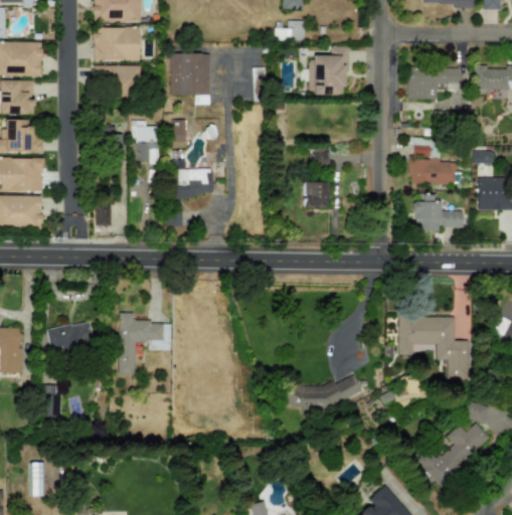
[(139,0),(93,0),(94,21),(140,21),(139,0)]
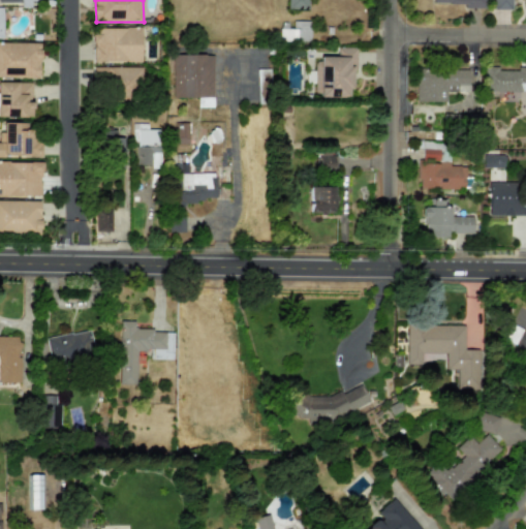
[(313,40),(312,21),(296,21),(296,28),(281,29),(281,41),(313,40)]
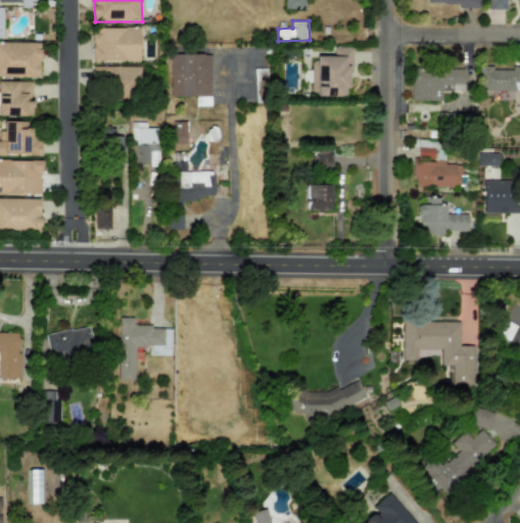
[(141,61),(141,28),(94,28),(94,60),(141,61)]
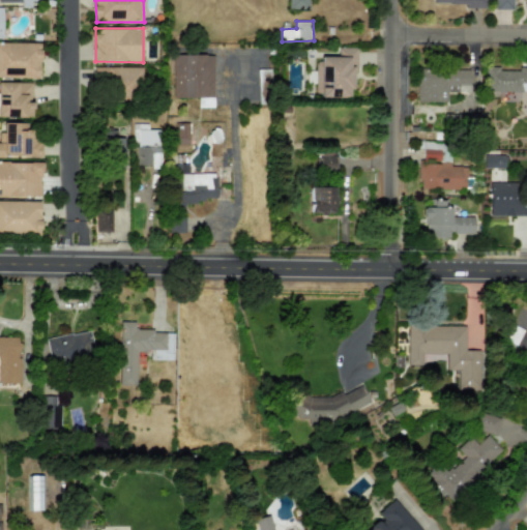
[(42,42),(0,41),(0,77),(41,78),(42,42)]
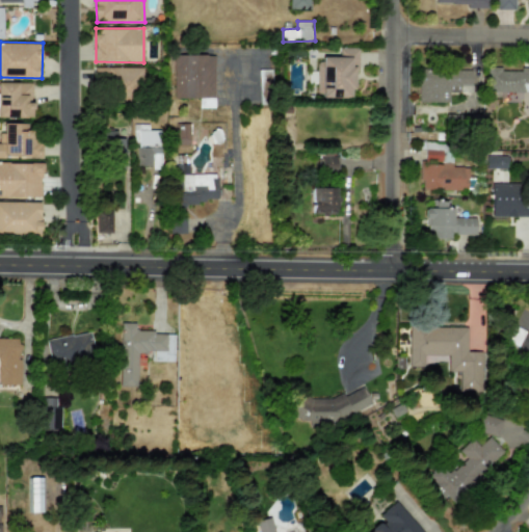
[(354,98),(354,69),(361,69),(361,48),(342,48),(341,57),(319,57),(319,97),(354,98)]
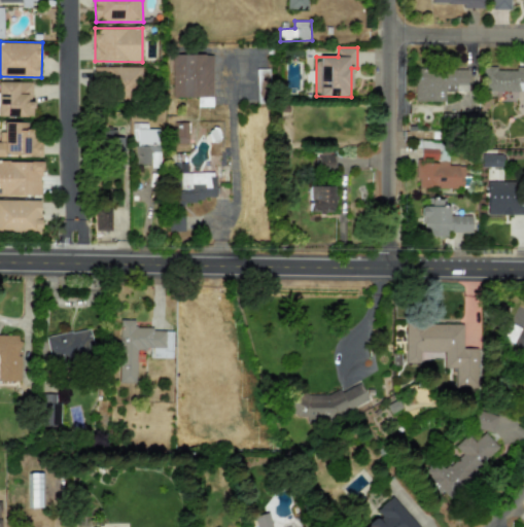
[(97,66),(97,84),(111,84),(111,100),(142,100),(142,67),(97,66)]
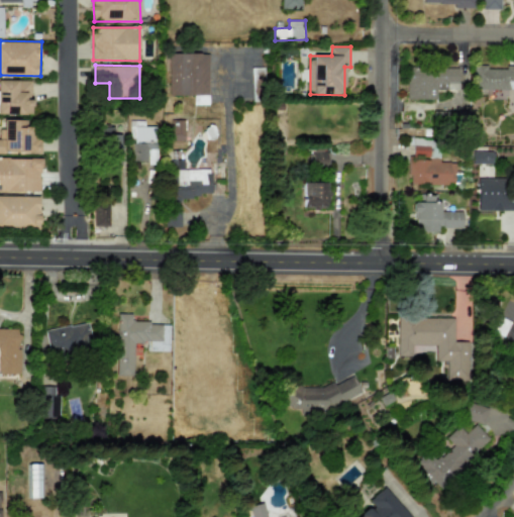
[(513,65),(508,65),(508,68),(477,67),(476,89),(513,89),(513,65)]
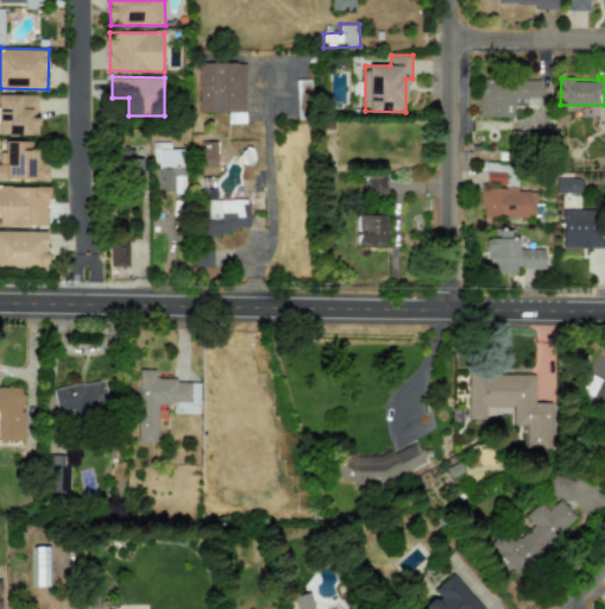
[(312,80),(298,80),(300,101),(313,100),(312,80)]
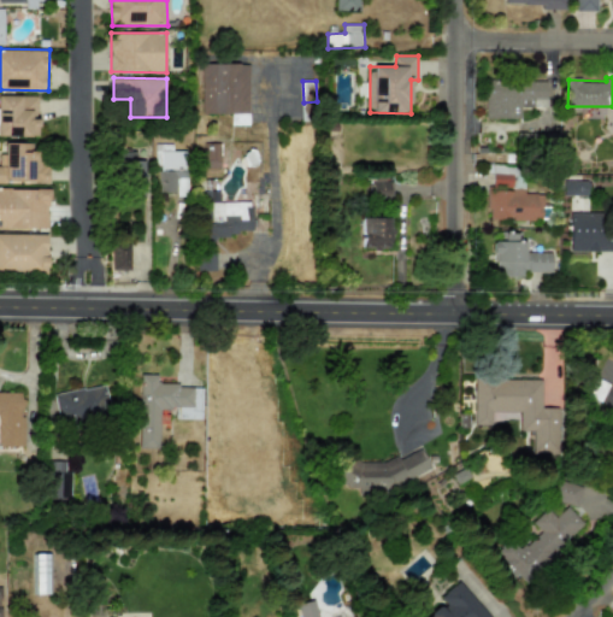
[(549,107),(549,82),(488,81),(488,118),(523,119),(523,107),(549,107)]
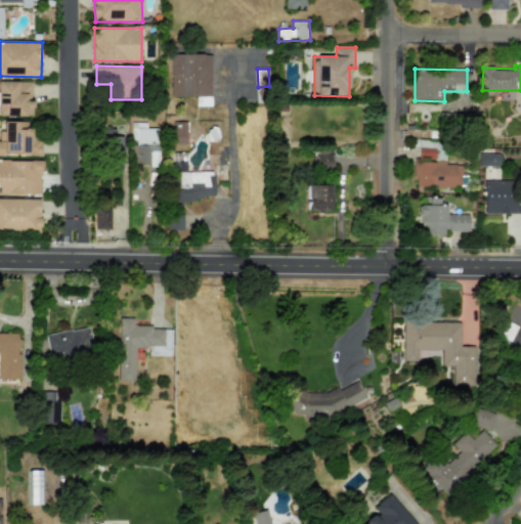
[(34,82),(0,81),(0,115),(33,116),(34,82)]
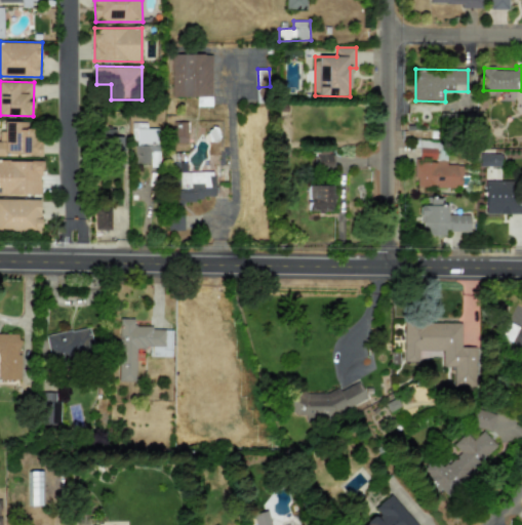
[(0,155),(41,155),(40,128),(29,128),(28,121),(5,122),(6,131),(1,131),(1,142),(0,140),(0,155)]
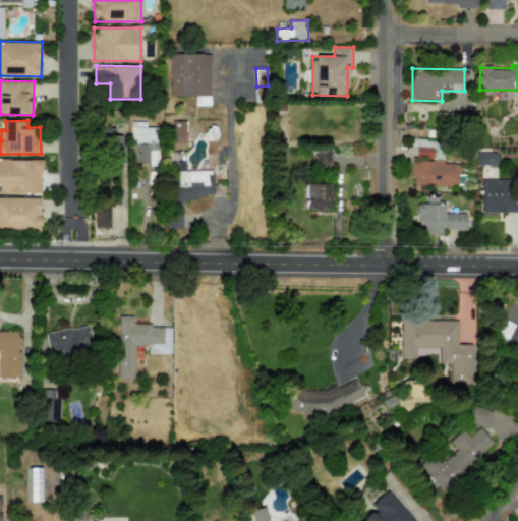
[(187,120),(174,121),(174,142),(188,142),(187,120)]
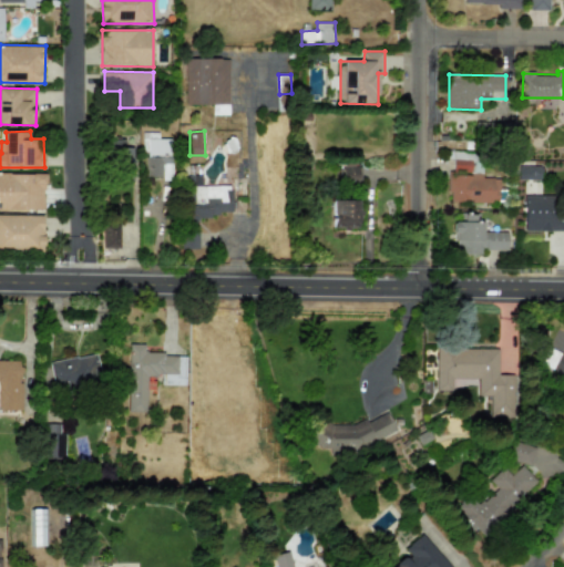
[(135,147),(126,147),(126,140),(114,138),(113,172),(135,173),(135,147)]
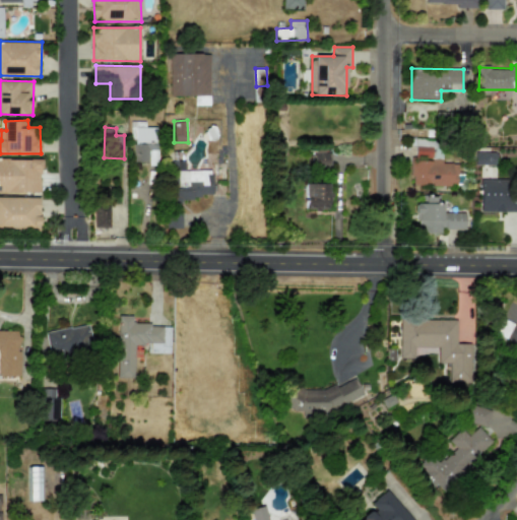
[(459,186),(459,164),(444,163),(444,150),(435,150),(436,140),(416,140),(414,185),(459,186)]
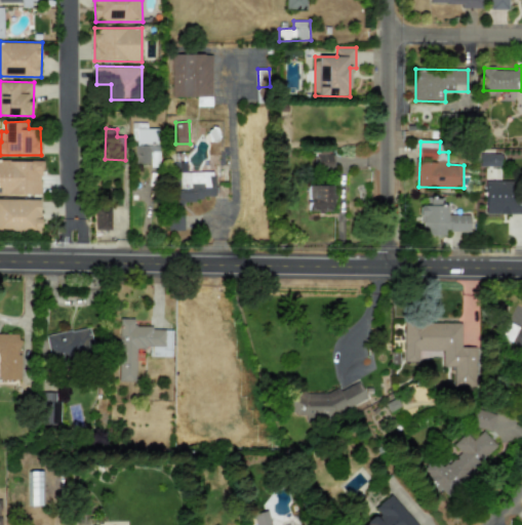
[(336,152),(317,152),(317,169),(335,170),(336,152)]
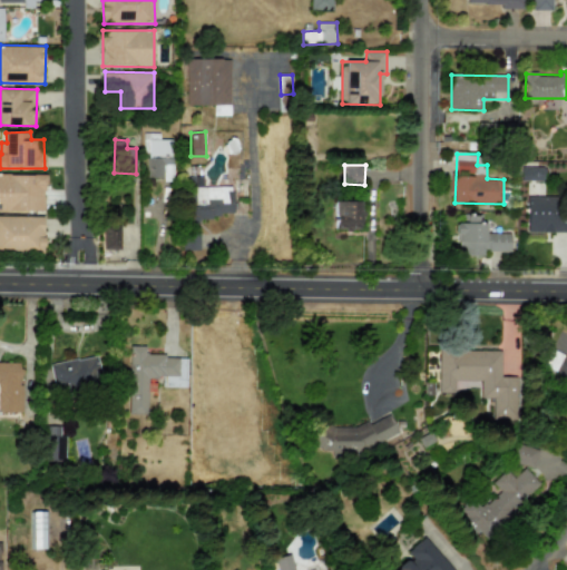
[(545,180),(545,168),(524,167),(522,180),(545,180)]
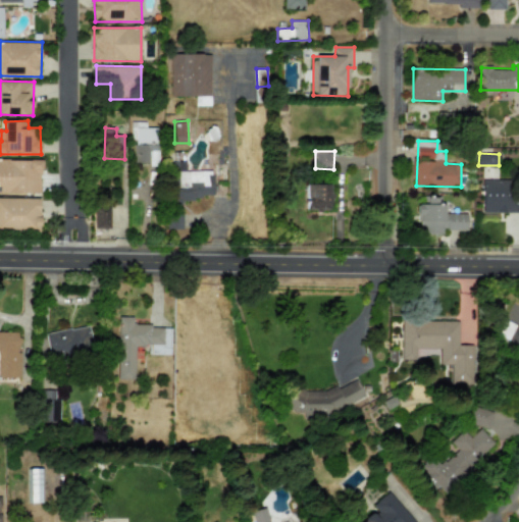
[(43,159),(0,159),(0,186),(1,186),(1,194),(42,194),(43,159)]
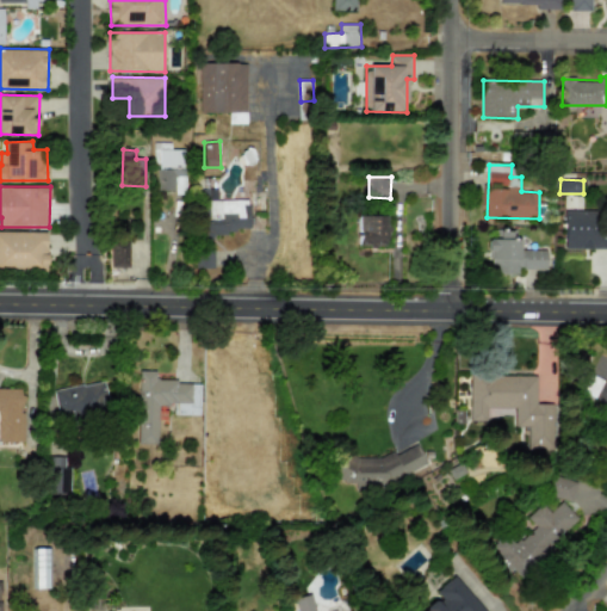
[(252,233),(252,201),(220,201),(220,189),(203,189),(203,233),(252,233)]
